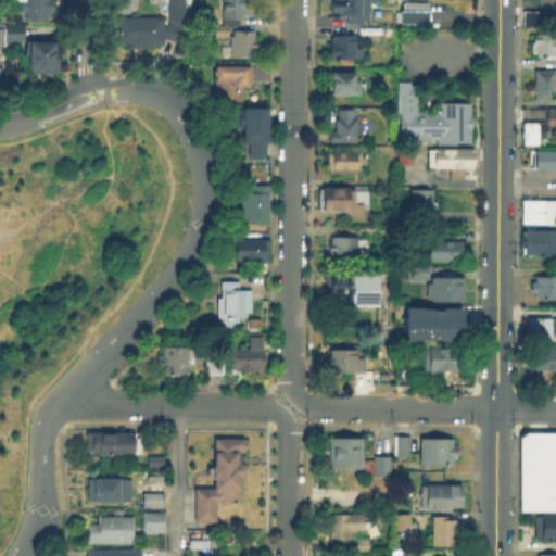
[(49,0),(49,3),(53,3),(53,13),(49,13),(49,21),(28,21),(28,12),(19,12),(19,2),(13,2),(13,0),(49,0)]
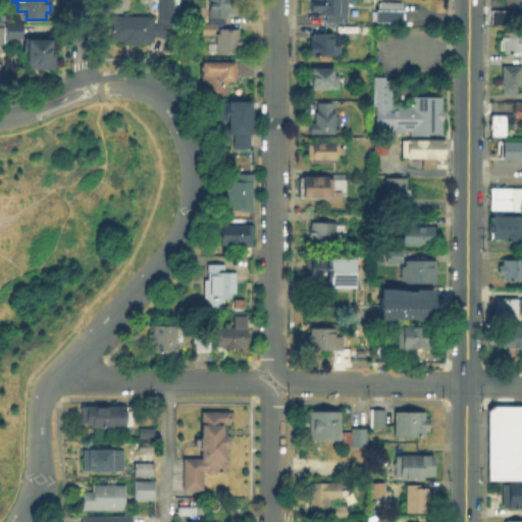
[(155,43),(155,47),(121,47),(121,43),(113,43),(113,14),(158,14),(158,0),(174,0),(174,24),(159,23),(159,43),(155,43)]
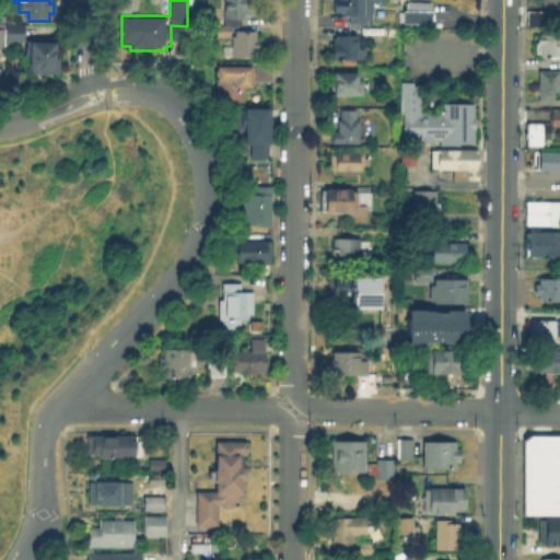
[(253,0),(253,7),(255,7),(255,18),(242,18),(242,28),(231,28),(231,38),(219,38),(219,27),(226,27),(226,0),(253,0)]
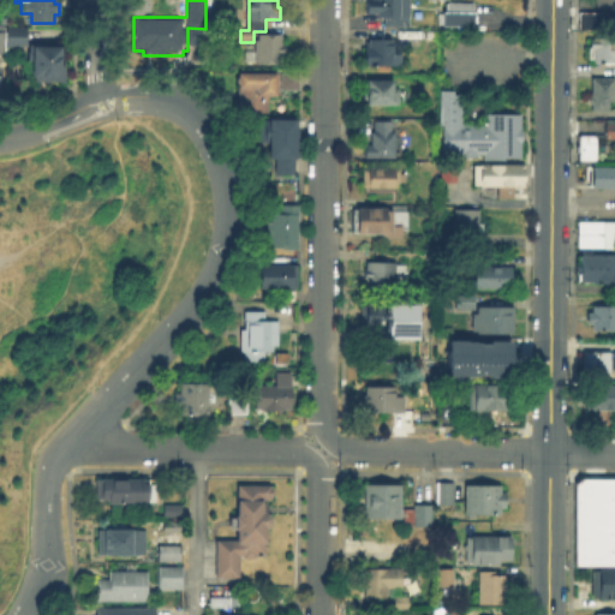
[(406,0),(406,24),(381,24),(381,17),(374,17),(374,12),(364,12),(364,0),(406,0)]
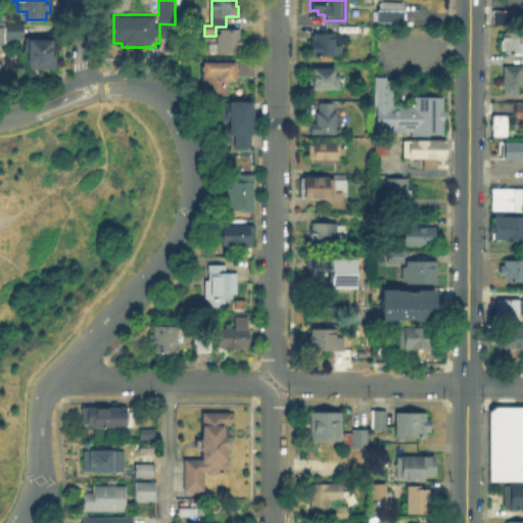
[(380,24),(376,22),(376,8),(380,8),(380,3),(401,3),(401,24),(380,24)]
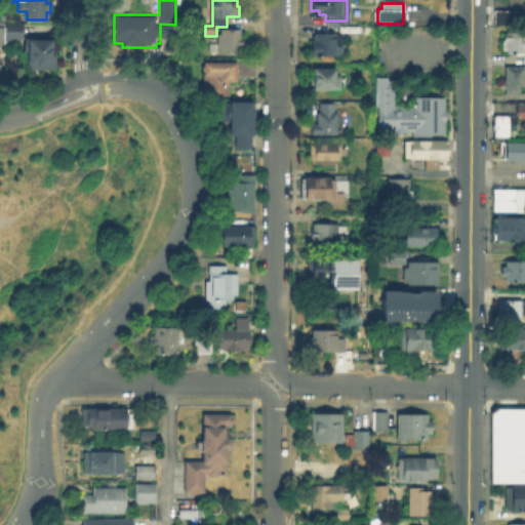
[(519,12),(518,17),(524,17),(524,27),(496,27),(496,12),(519,12)]
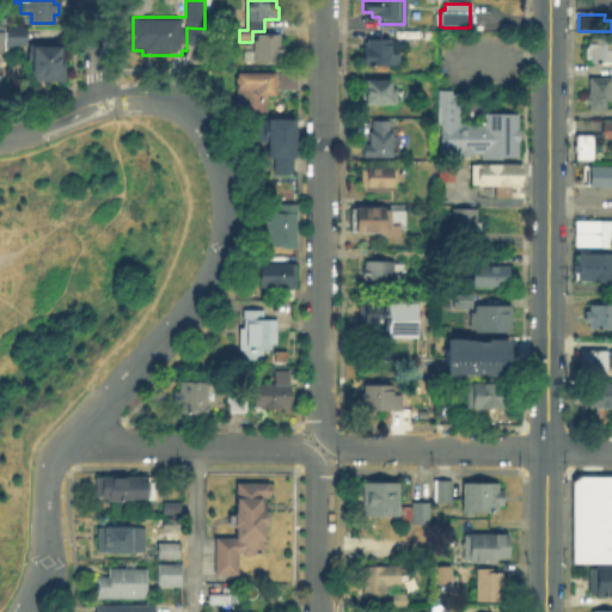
[(26,48),(7,48),(7,30),(26,30),(26,48)]
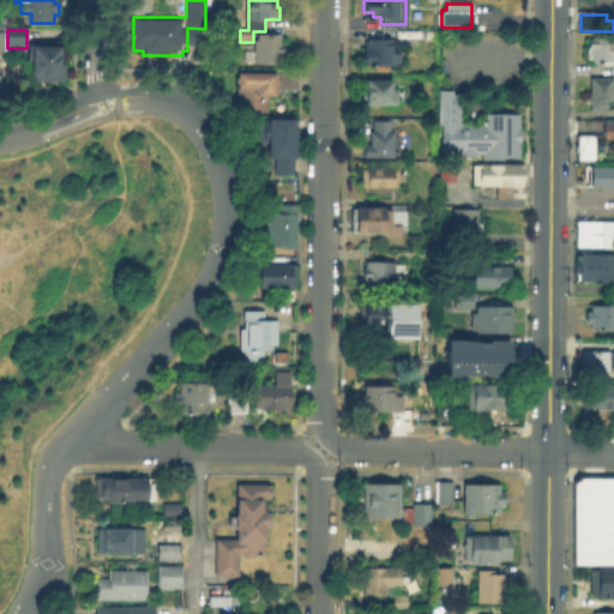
[(367,43),(367,37),(393,37),(393,43),(401,43),(401,65),(363,65),(363,43),(367,43)]
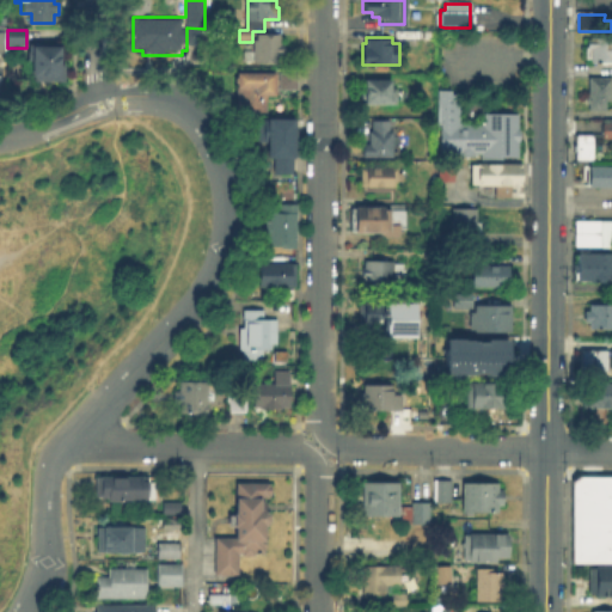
[(283,63),(245,63),(245,44),(257,44),(257,38),(283,38),(283,63)]
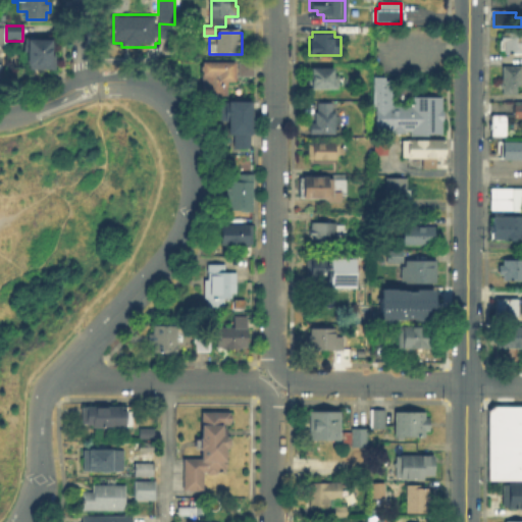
[(521,53),(501,53),(501,36),(521,36),(521,53)]
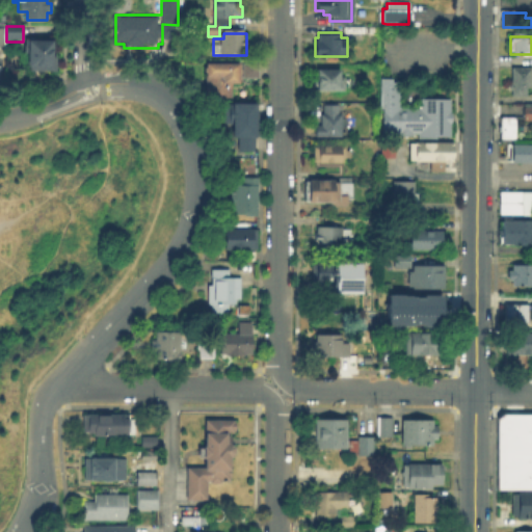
[(52,52),(52,67),(31,67),(31,52),(28,52),(28,42),(52,43),(52,52)]
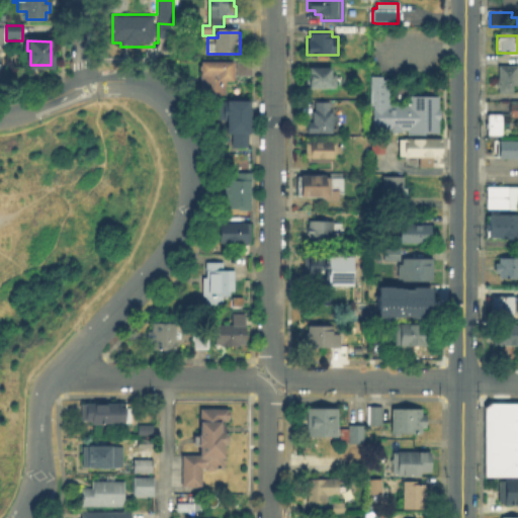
[(221,81),(221,86),(226,86),(226,95),(203,95),(203,63),(232,64),(232,81),(221,81)]
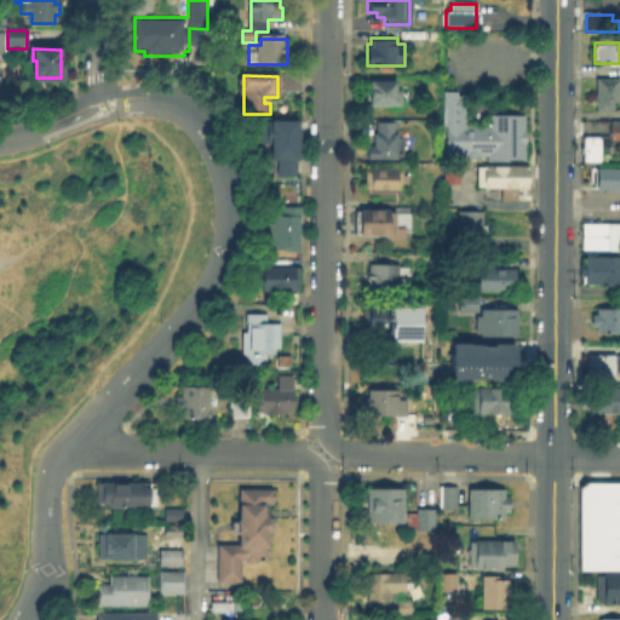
[(395,85),(395,87),(401,87),(401,104),(367,104),(367,76),(395,78),(395,85)]
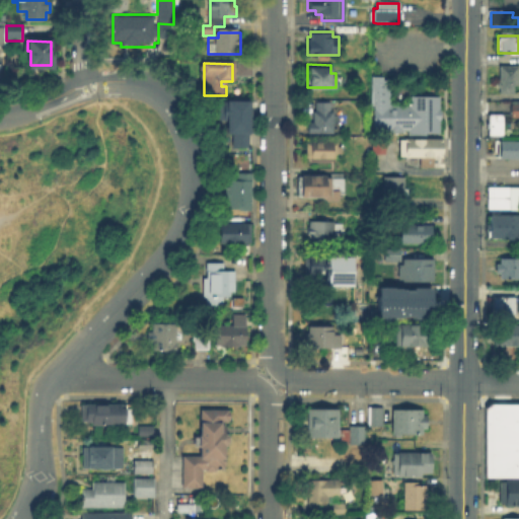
[(251,77),(238,77),(238,66),(251,66),(251,77)]
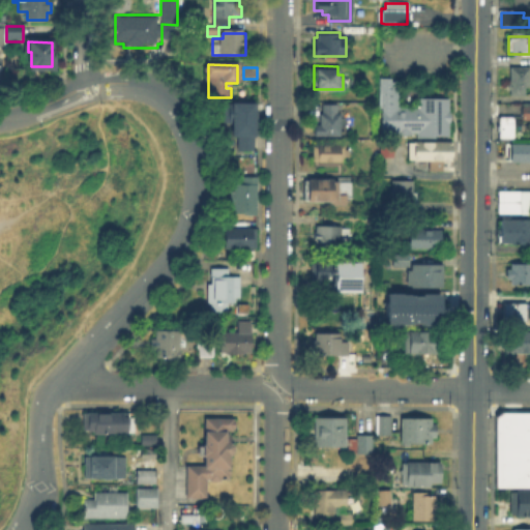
[(526,97),(511,97),(511,69),(529,69),(529,89),(526,89),(526,97)]
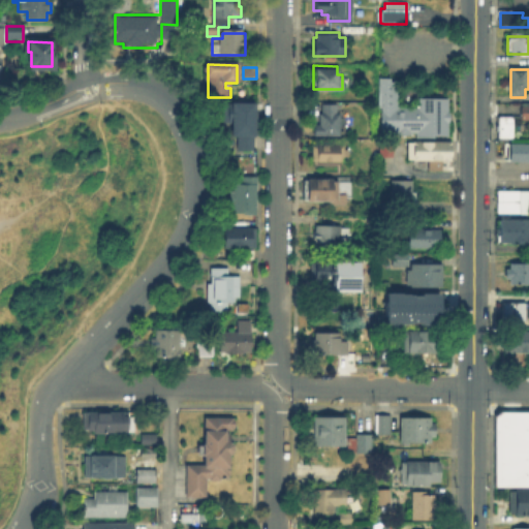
[(445,96),(445,134),(378,133),(378,76),(396,76),(396,106),(415,106),(416,96),(445,96)]
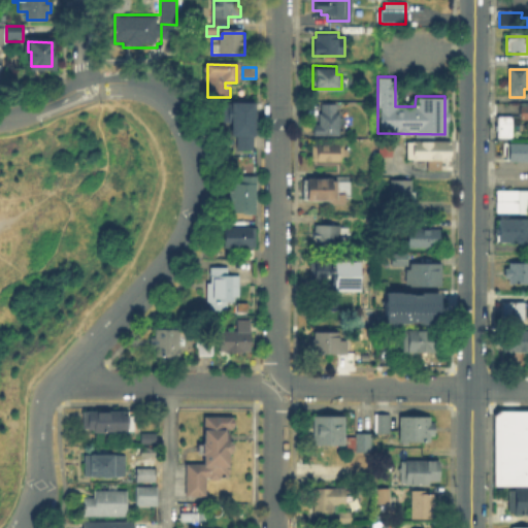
[(527,101),(518,101),(518,118),(527,118),(527,101)]
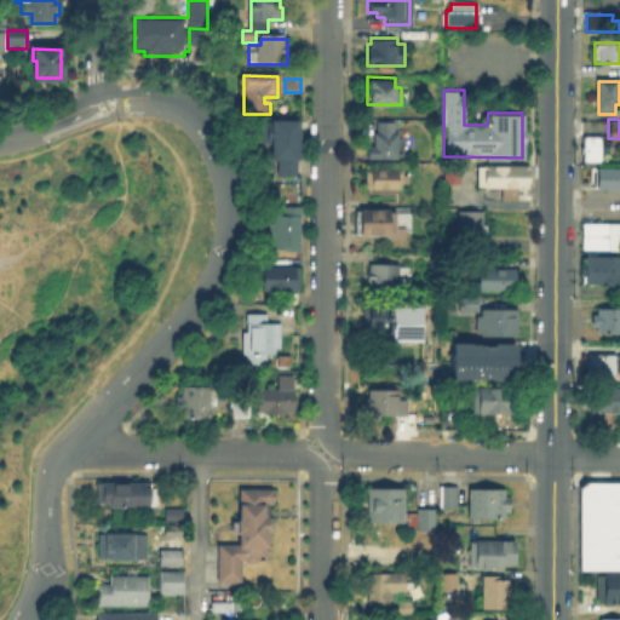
[(299,143),(299,177),(279,177),(279,156),(271,156),(271,143),(263,143),(263,122),(299,124),(299,143)]
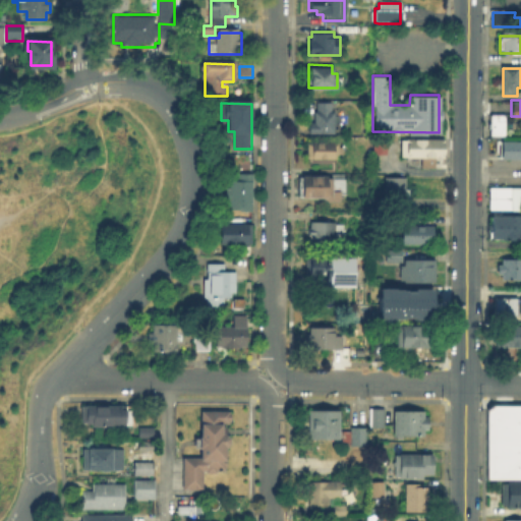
[(333,105),(334,122),(336,122),(336,134),(310,134),(310,123),(315,123),(315,114),(317,114),(317,105),(333,105)]
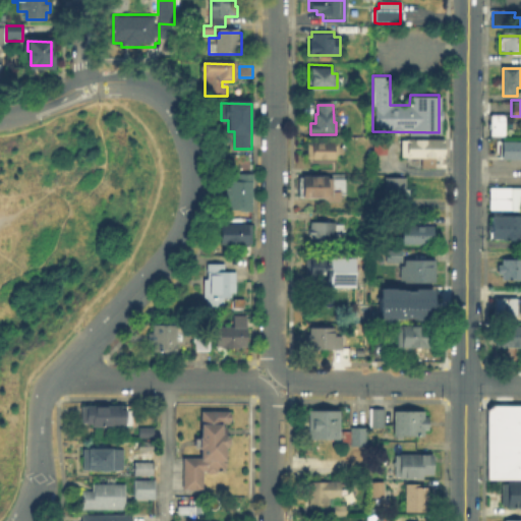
[(504,114),(488,113),(488,133),(503,133),(504,114)]
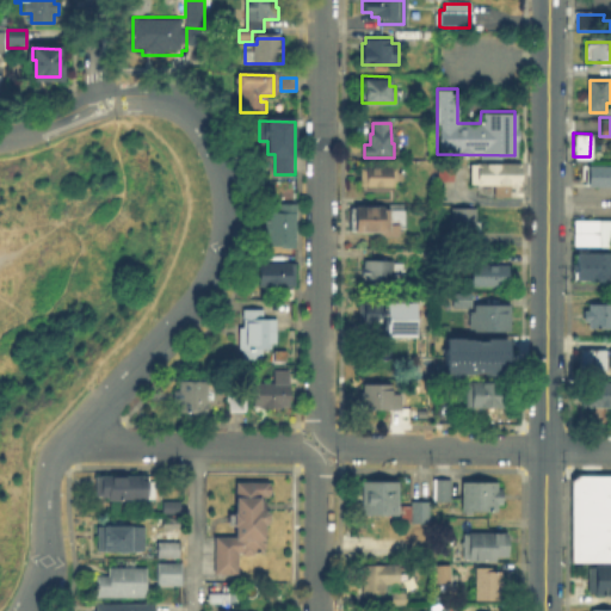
[(455,180),(439,180),(439,165),(455,165),(455,180)]
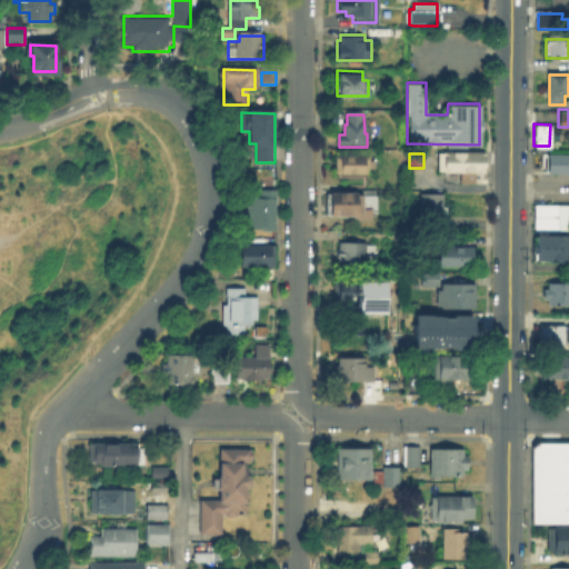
[(485,173),(485,183),(461,183),(461,173),(440,173),(440,153),(486,153),(486,173),(485,173)]
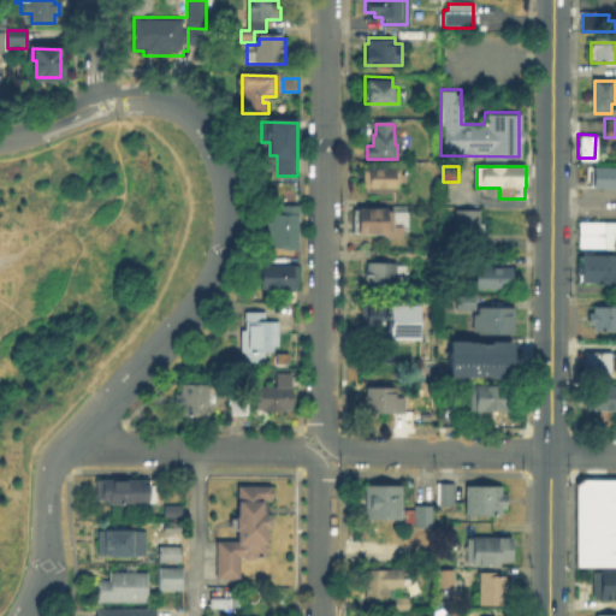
[(615,189),(596,189),(596,170),(615,170),(615,189)]
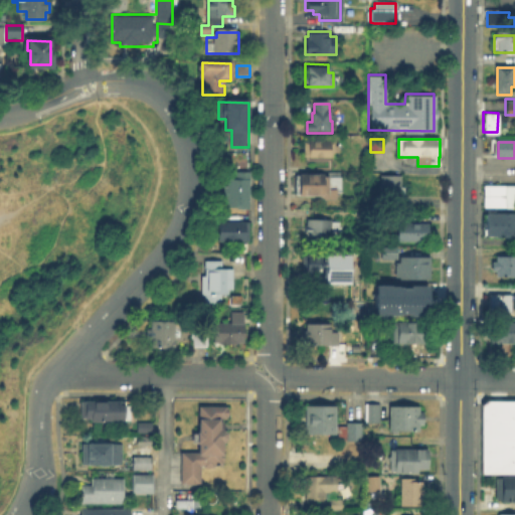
[(326,158),(306,158),(306,143),(338,144),(338,155),(326,155),(326,158)]
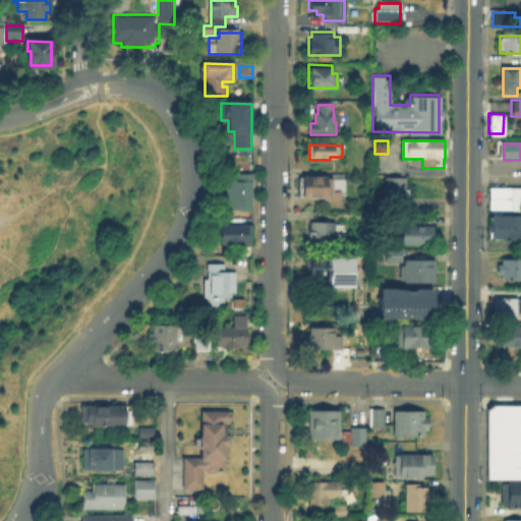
[(250,179),(250,212),(229,212),(229,204),(226,204),(226,188),(230,188),(230,179),(239,179),(239,176),(250,176),(250,179)]
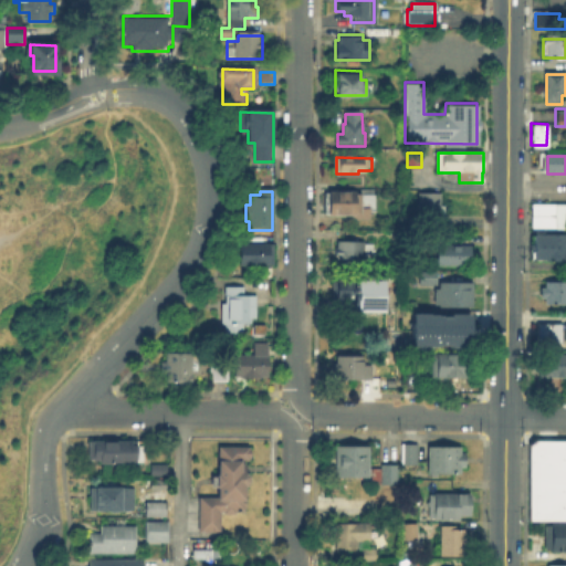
[(369,194),(374,194),(374,216),(370,216),(370,219),(355,219),(355,216),(331,216),(331,194),(369,194)]
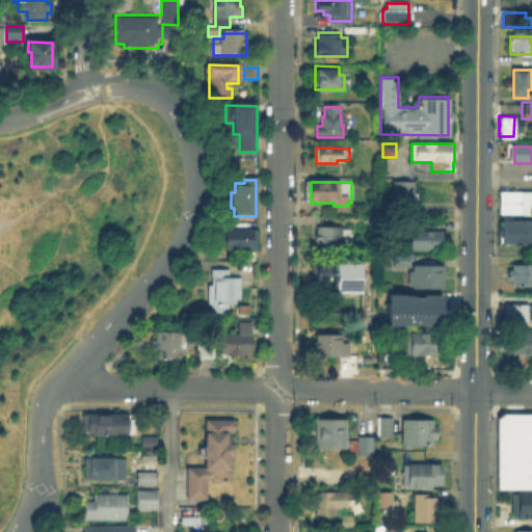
[(416,183),(416,194),(418,194),(418,209),(416,209),(416,210),(402,210),(402,203),(395,203),(396,183),(416,183)]
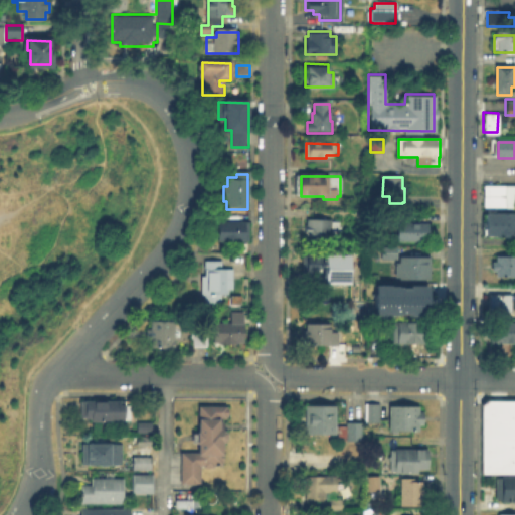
[(514,206),(481,206),(481,184),(514,184),(514,206)]
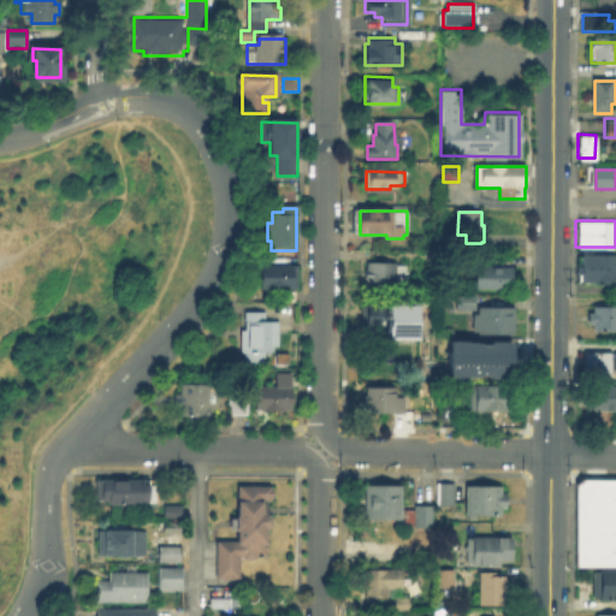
[(615,284),(584,284),(584,258),(615,258),(615,284)]
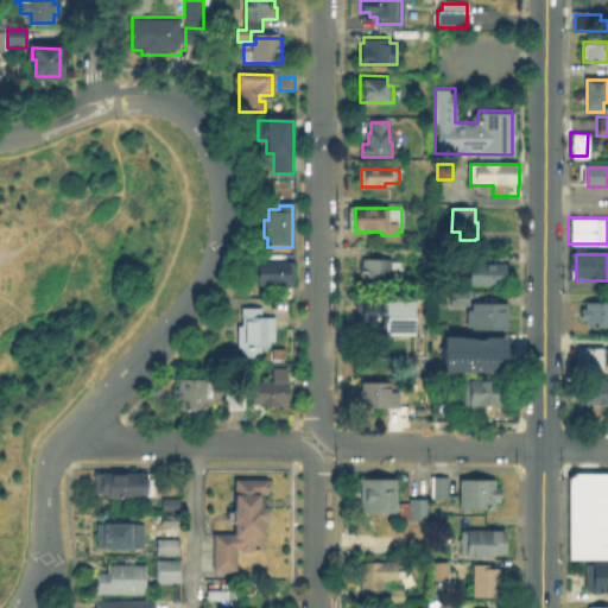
[(297,286),(258,286),(258,264),(297,264),(297,286)]
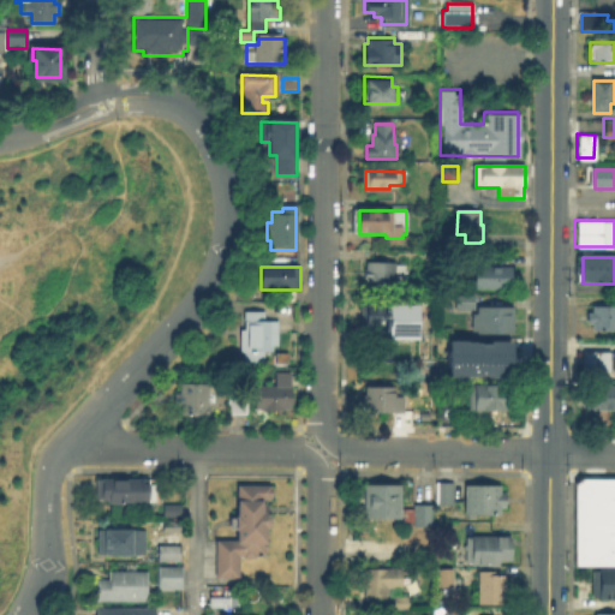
[(406,287),(368,287),(368,268),(406,268),(406,287)]
